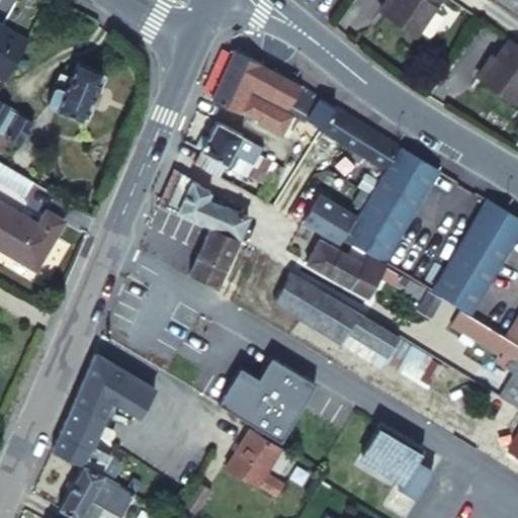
[(387,0),(382,8),(386,11),(394,0),(387,0)]
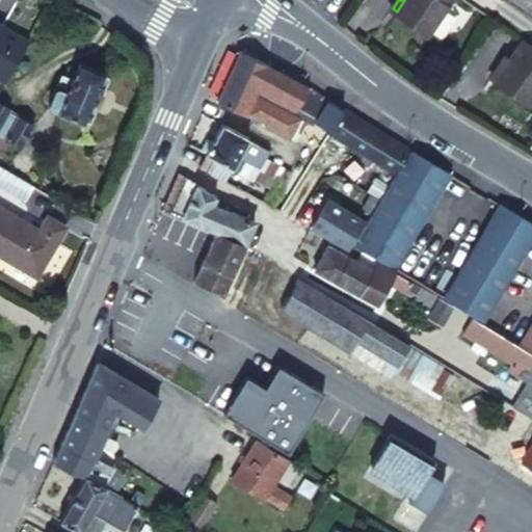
[(404,0),(397,11),(428,32),(451,0),(404,0)]
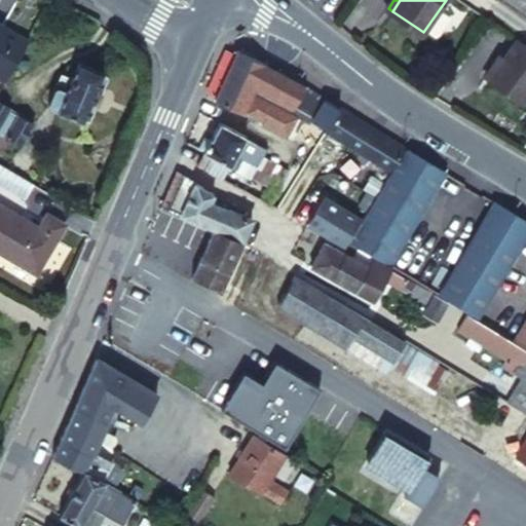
[(525,0),(504,0),(525,13),(525,0)]
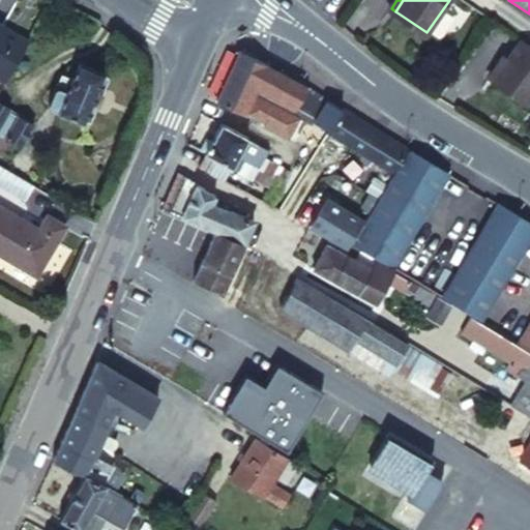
[(28,39),(0,24),(0,82),(3,84),(28,39)]
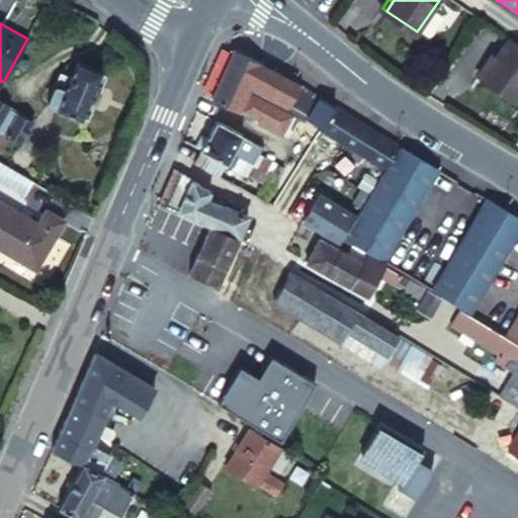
[(517,94),(517,44),(512,39),(498,60),(485,79),(514,100),(517,94)]
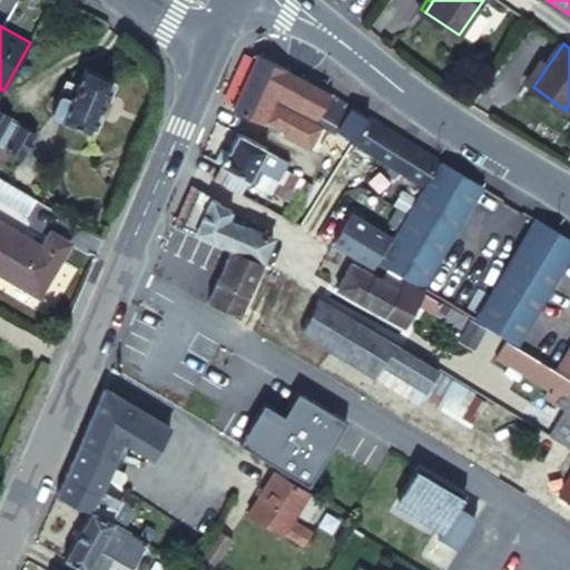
[(281,66),(258,57),(235,112),(265,125),(266,121),(287,130),(286,134),(316,145),(325,123),(310,115),(313,108),(321,111),(333,92),(311,84),(300,76),(291,72),(286,69),(281,66)]
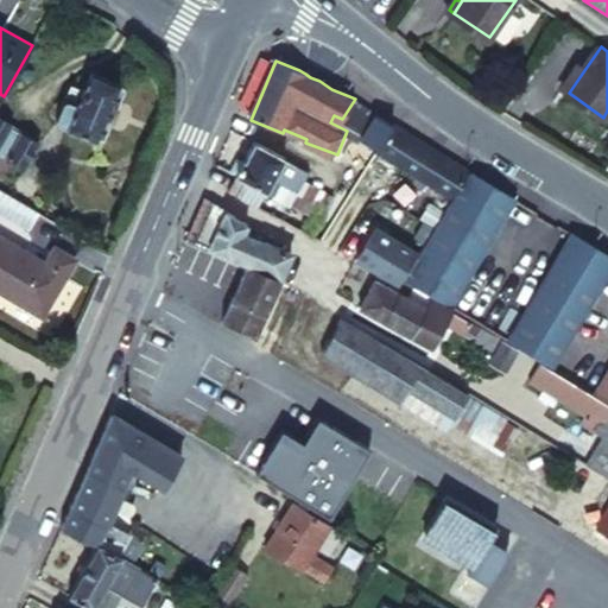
[(569,93),(584,70),(577,65),(562,88),(569,93)]
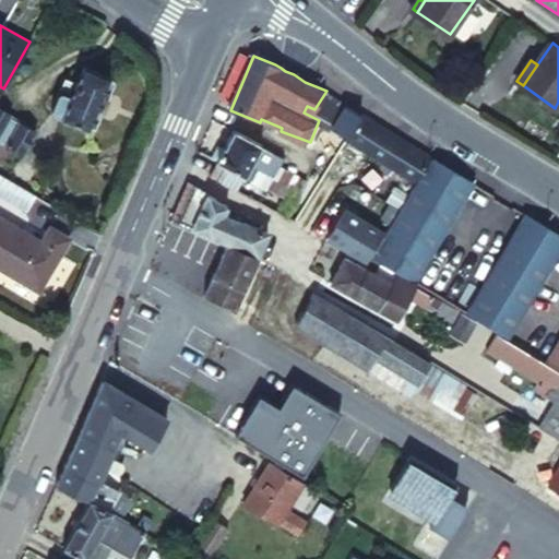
[(58,88),(48,110),(60,116),(59,118),(86,131),(88,127),(95,130),(116,81),(109,79),(110,74),(84,62),(70,94),(58,88)]
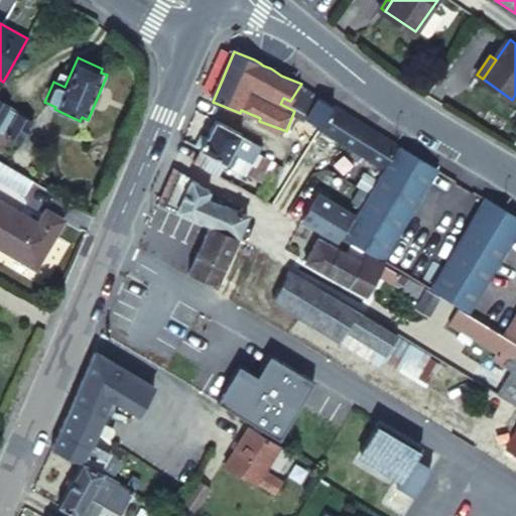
[(307,117),(320,97),(301,84),(290,101),(283,98),(280,104),(294,111),(306,119),(307,117)]
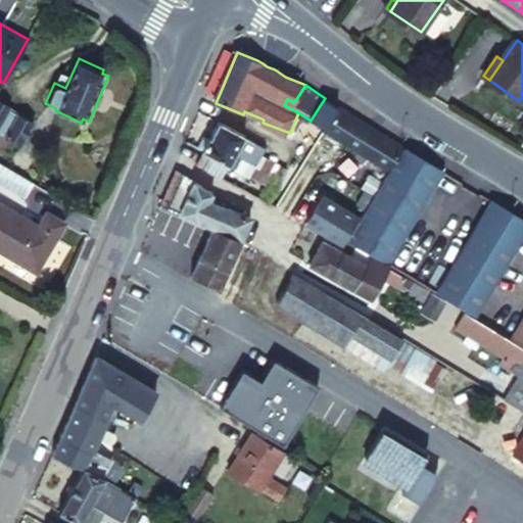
[(389,172),(403,148),(379,133),(325,98),(312,119),(325,126),(323,131),(387,171),(389,172)]
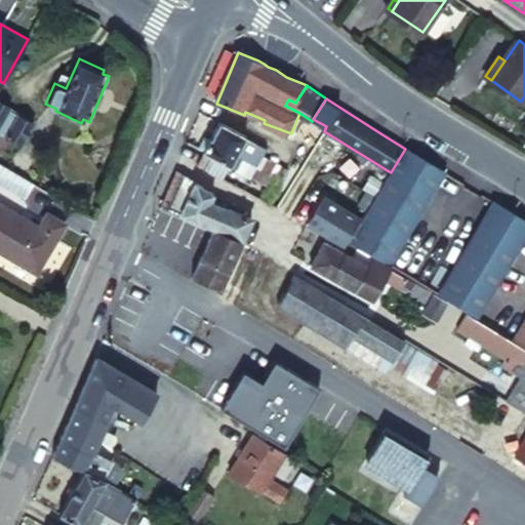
[(25,129),(1,116),(0,116),(0,139),(4,143),(13,149),(25,129)]
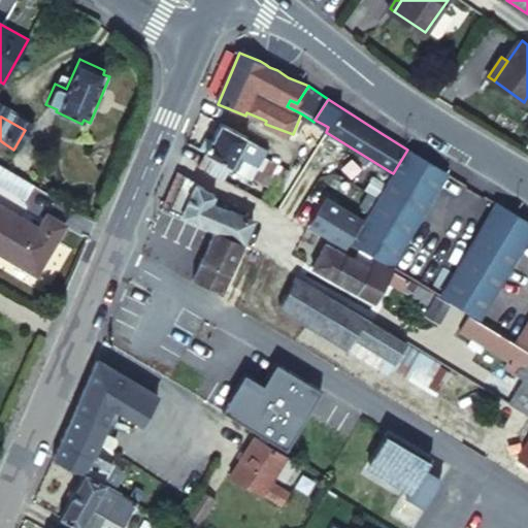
[(224,123),(206,154),(233,167),(238,170),(242,164),(236,162),(240,155),(250,137),(224,123)]
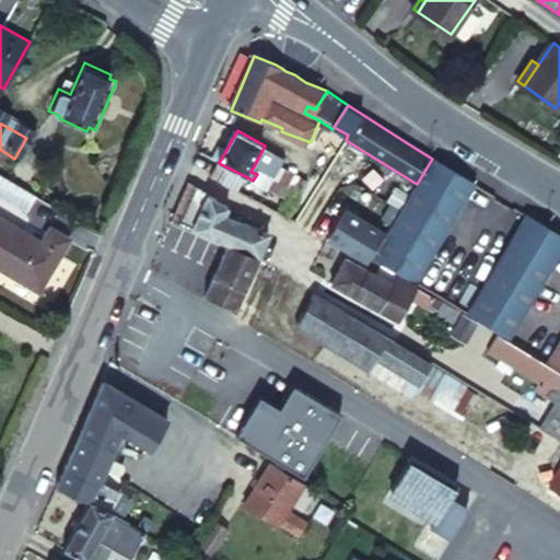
[(284,156),(265,146),(255,164),(275,175),(284,156)]
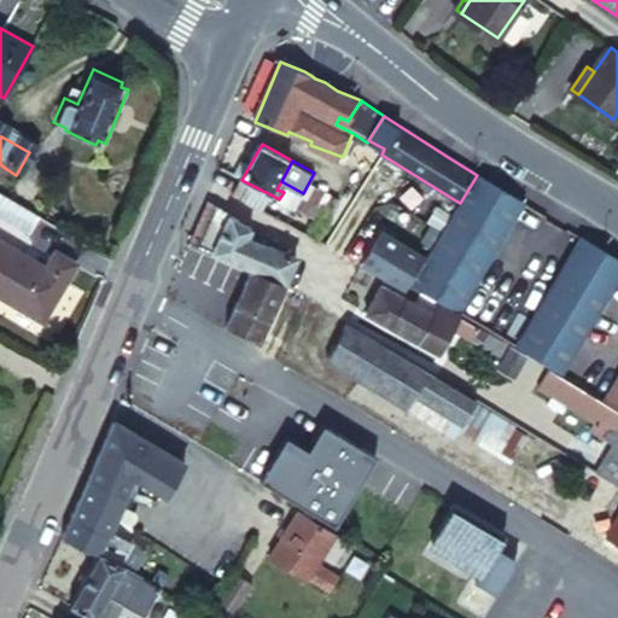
[(523,204),(477,175),(460,203),(410,280),(429,292),(458,310),(523,204)]
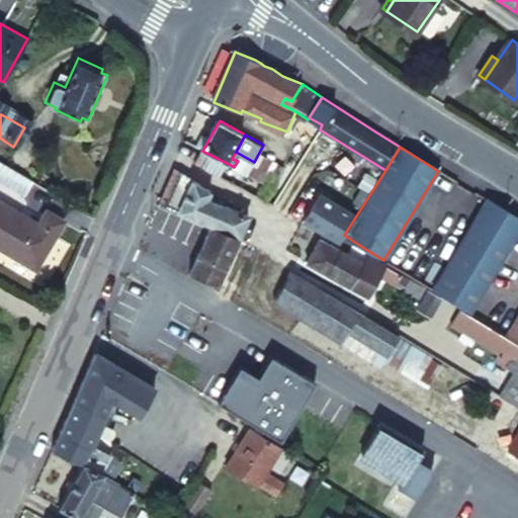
[(229,164),(202,151),(199,157),(196,163),(202,166),(222,177),(229,164)]
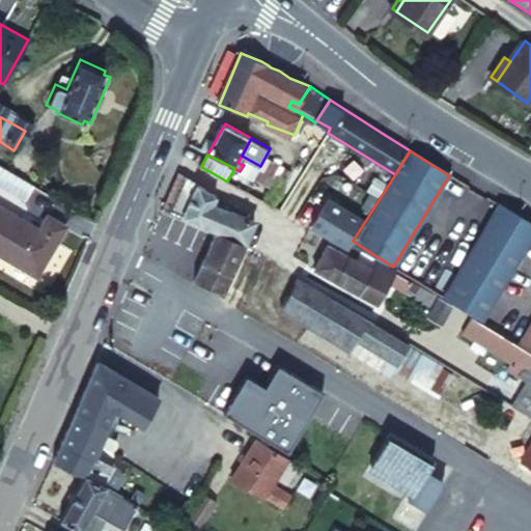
[(36,186),(0,164),(0,184),(27,200),(36,186)]
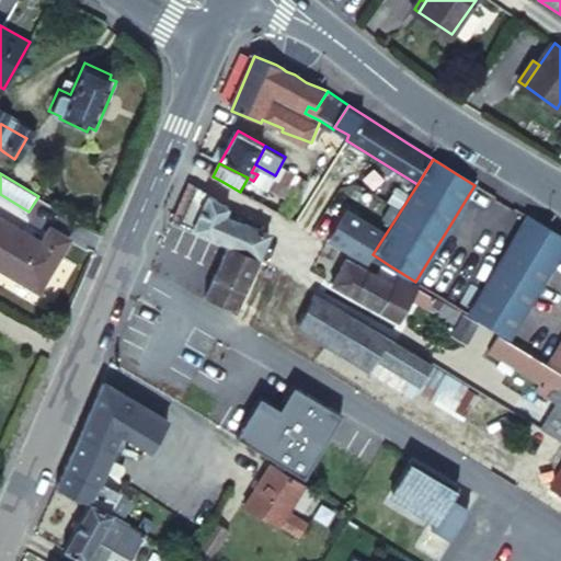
[(315,213),(321,201),(331,182),(315,173),(297,204),(315,213)]
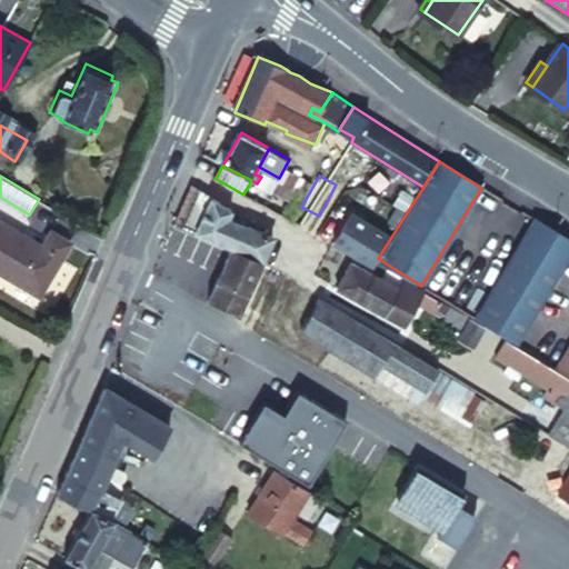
[(190,185),(175,223),(197,233),(213,198),(190,185)]
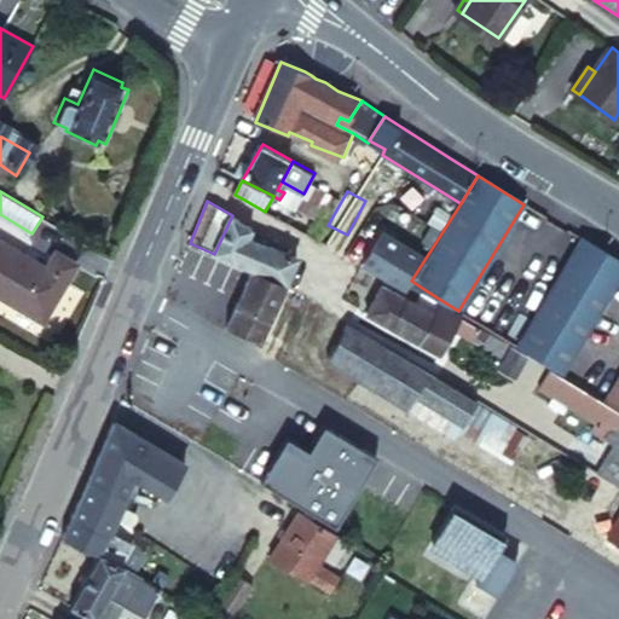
[(365,201),(354,221),(375,232),(387,212),(365,201)]
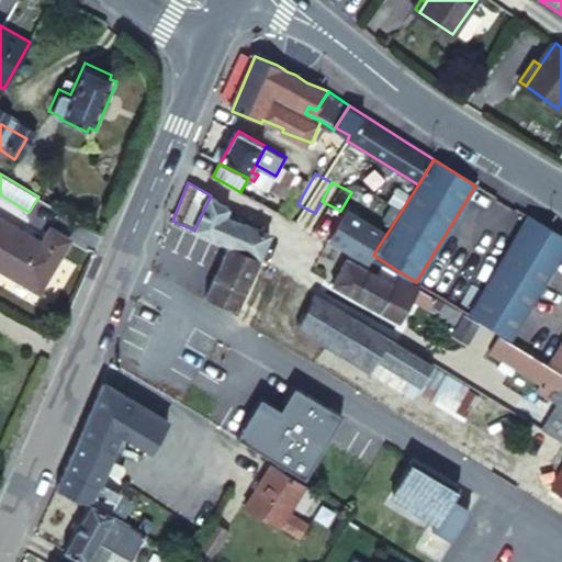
[(231,247),(260,261),(271,236),(228,216),(232,209),(211,195),(194,231),(231,247)]
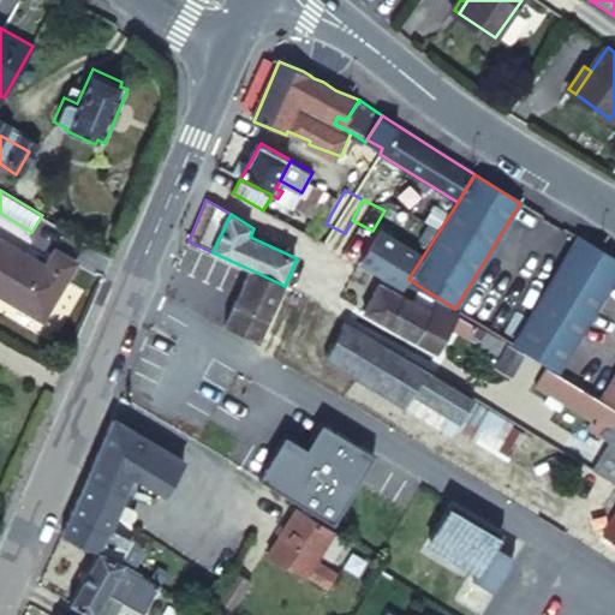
[(368,267),(384,237),(372,231),(352,220),(345,233),(336,250),(363,263),(368,267)]
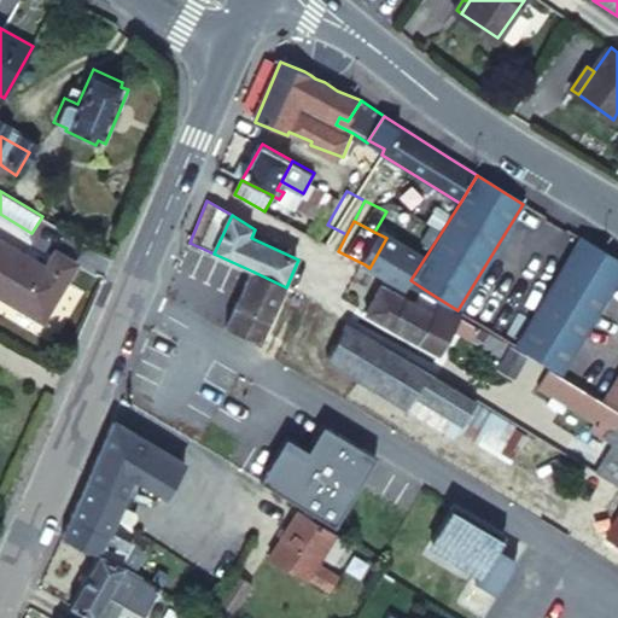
[(327,225),(319,240),(338,251),(347,234),(327,225)]
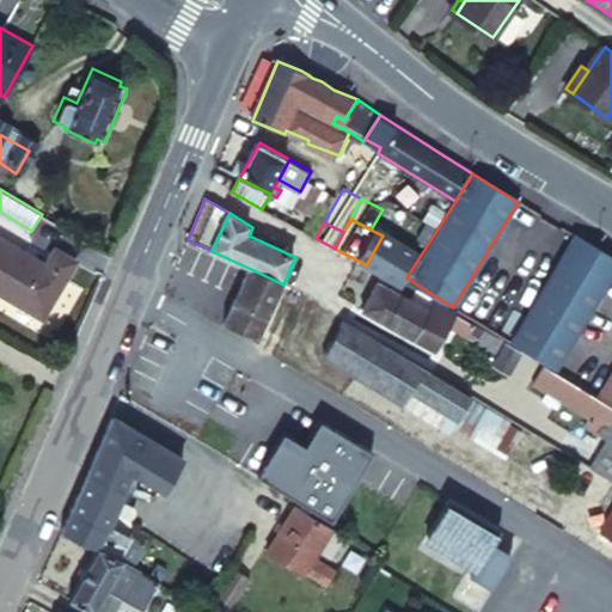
[(418,256),(383,236),(366,265),(384,275),(401,285),(405,277),(418,256)]
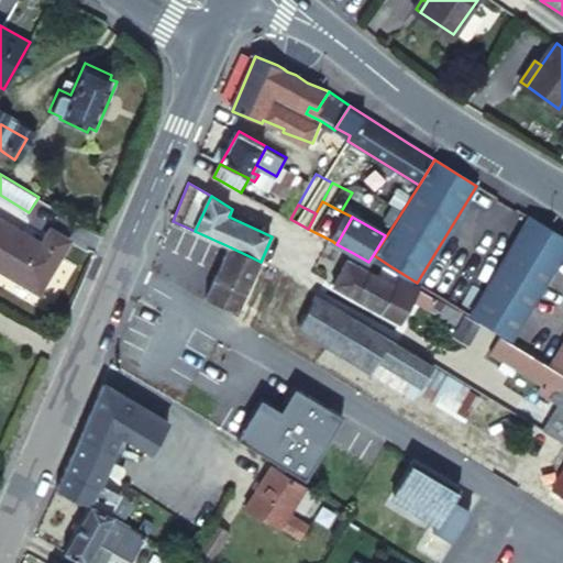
[(562,238),(529,218),(470,315),(474,318),(479,321),(512,341),(537,300),(553,272),(556,267),(562,256),(562,238)]
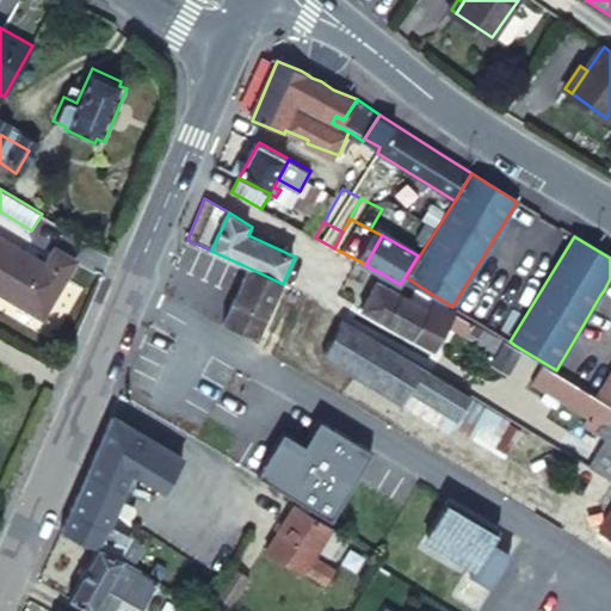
[(0,241),(0,296),(38,320),(75,260),(53,247),(41,267),(0,241)]
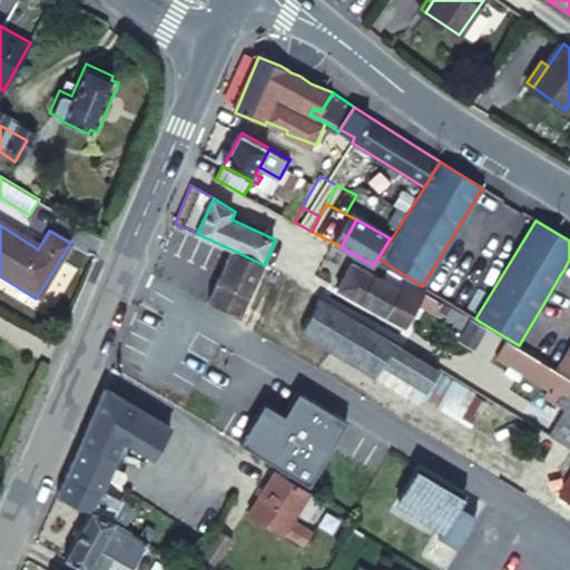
[(264,265),(234,251),(212,301),(224,306),(241,314),(252,291),(264,265)]
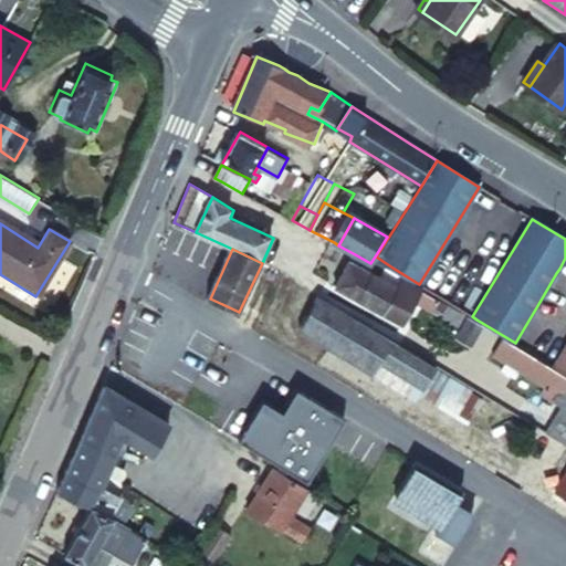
[(370,263),(355,254),(353,261),(386,279),(392,268),(376,257),(375,257),(370,263)]
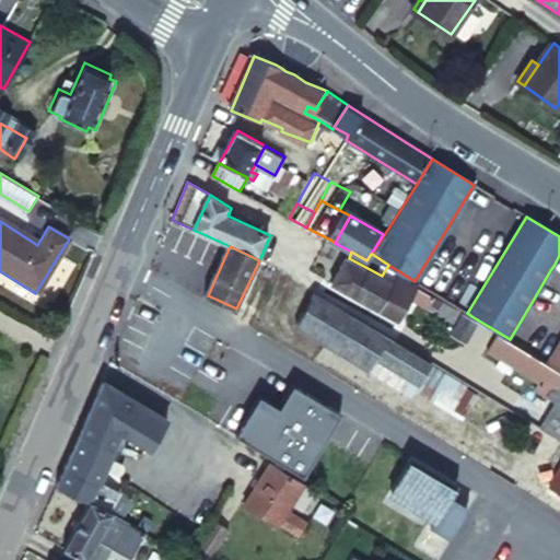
[(349,258),(334,283),(384,311),(396,290),(398,286),(382,276),(349,258)]
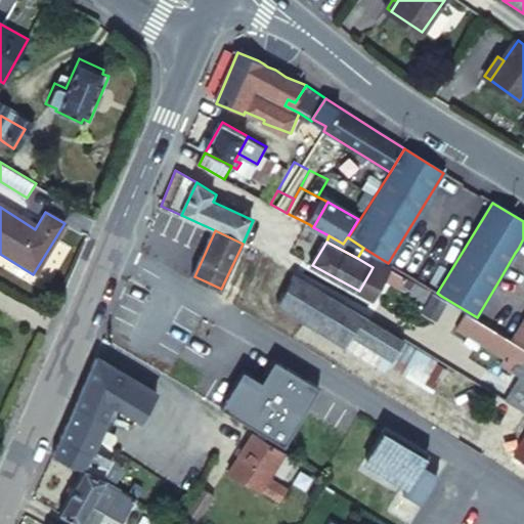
[(423,285),(398,269),(388,263),(363,248),(357,258),(373,267),(384,273),(381,278),(413,299),(423,285)]
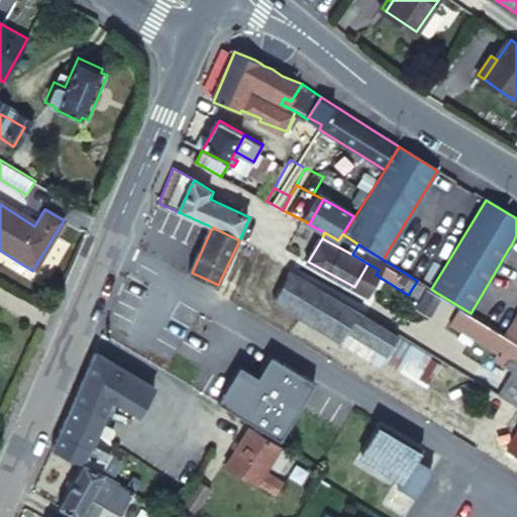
[(379,270),(368,264),(366,268),(376,275),(379,270)]
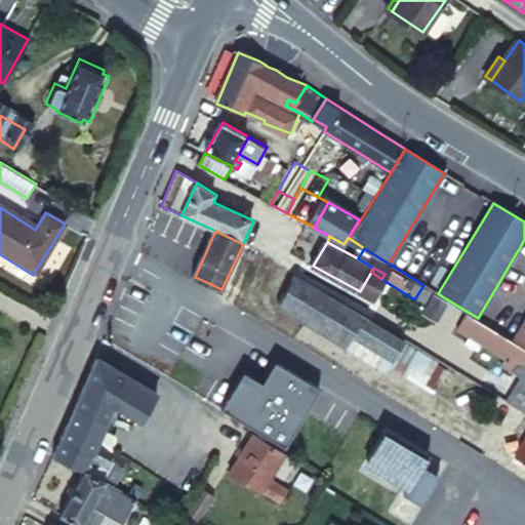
[(371,272),(360,291),(371,297),(381,279),(371,272)]
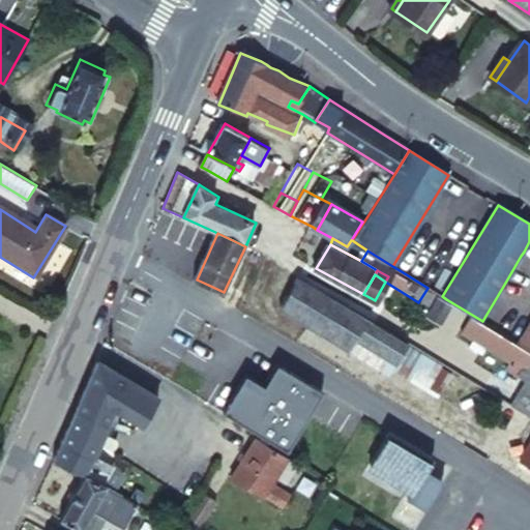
[(369,321),(298,277),(280,308),(349,353),(357,340),(369,321)]
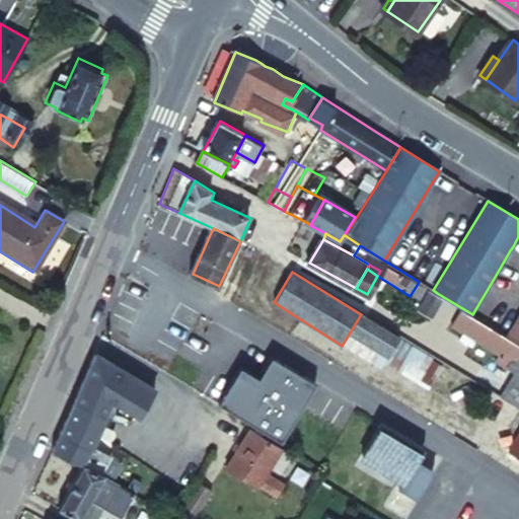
[(495,277),(472,314),(475,316),(484,303),(499,280),(495,277)]
